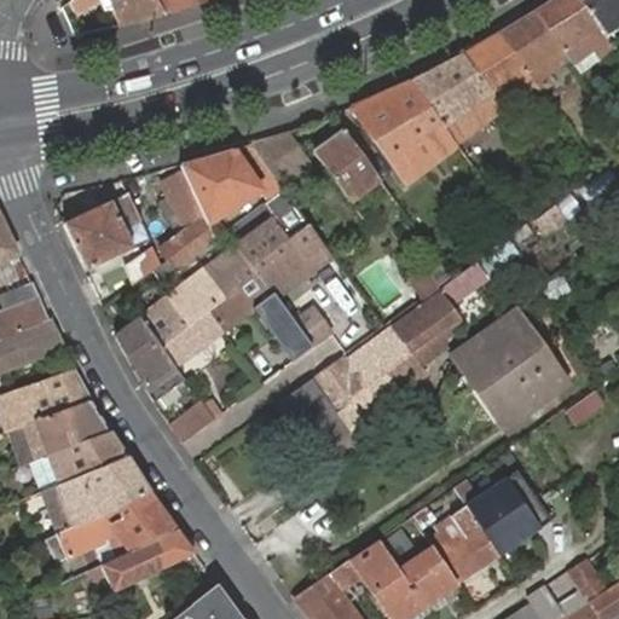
[(155,0),(71,0),(70,1),(79,15),(100,1),(104,11),(113,9),(120,25),(165,15),(155,0)]
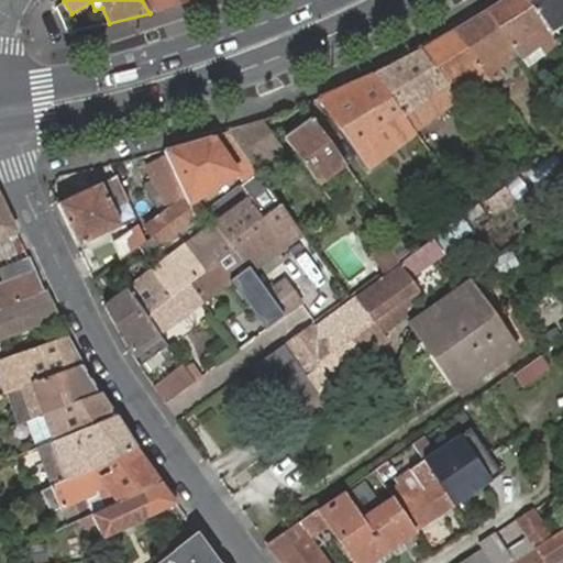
[(141,0),(150,13),(186,0),(141,0)]
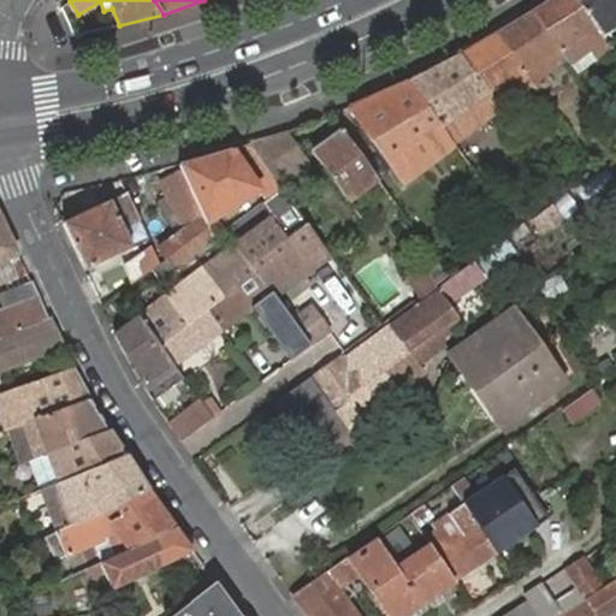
[(575,0),(549,0),(531,11),(564,58),(568,64),(588,48),(594,55),(608,46),(602,36),(575,0)]
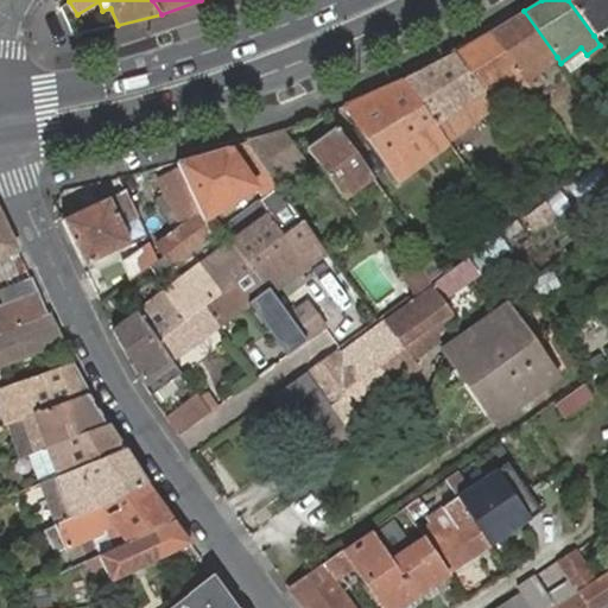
[(607,0),(568,0),(594,36),(607,27),(607,0)]
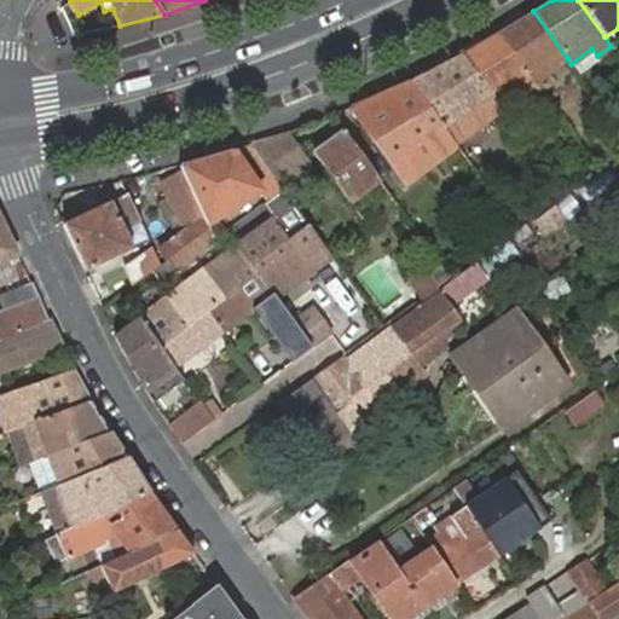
[(533,11),(498,34),(538,88),(539,91),(551,84),(544,75),(567,58),(533,11)]
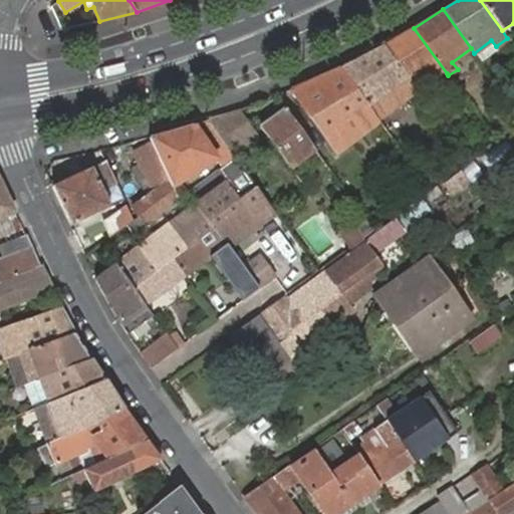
[(414,28),(384,46),(412,84),(414,88),(432,73),(436,81),(447,73),(414,28)]
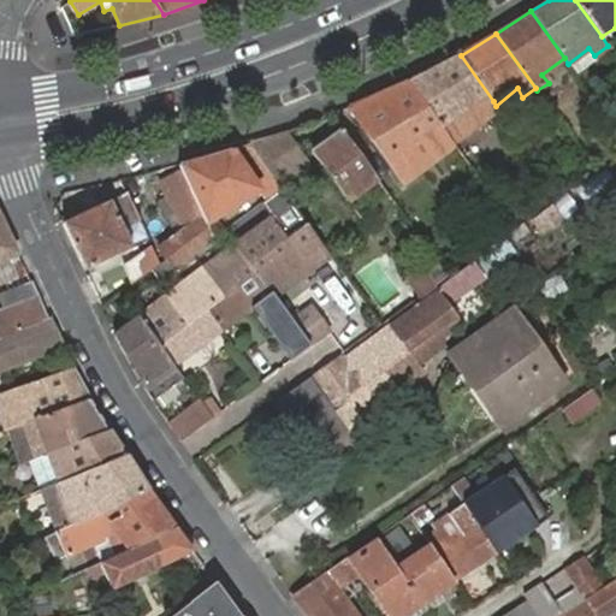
[(588,48),(568,64),(578,75),(598,60),(594,55),(588,48)]
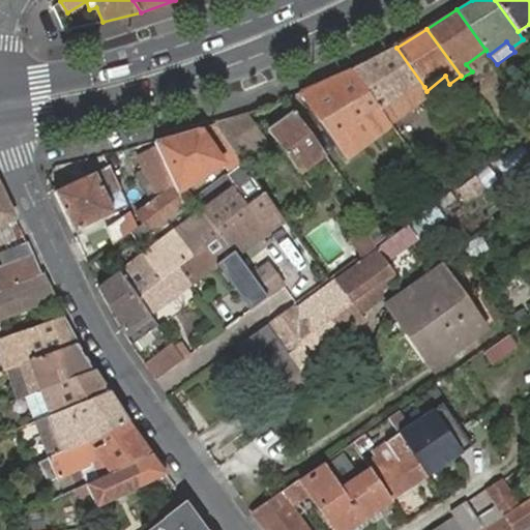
[(396,48),(351,70),(384,116),(424,87),(396,48)]
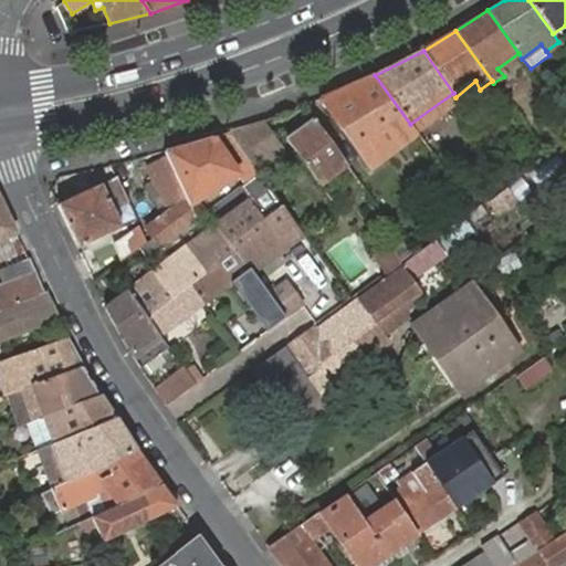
[(375,75),(322,98),(371,169),(417,135),(410,124),(375,75)]
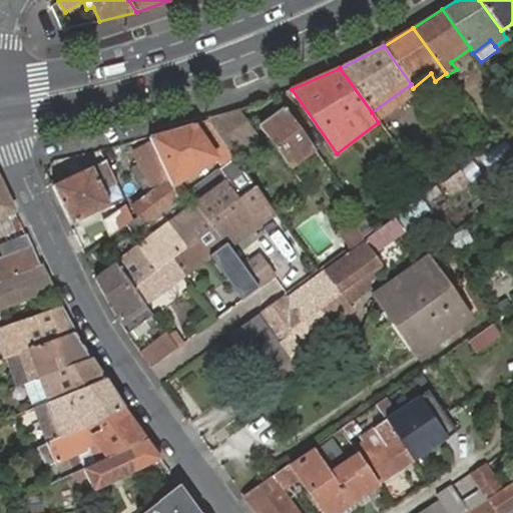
[(250,126),(237,109),(208,119),(225,144),(250,126)]
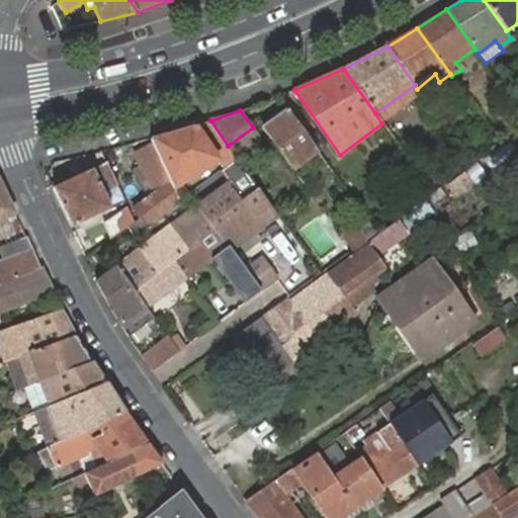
[(287,110),(262,127),(292,170),(310,158),(318,152),(287,110)]
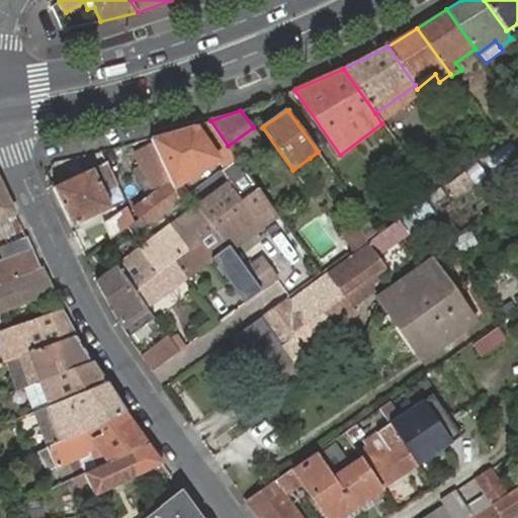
[(210,120),(151,138),(153,143),(179,201),(189,193),(190,193),(183,183),(219,161),(225,168),(237,159),(228,146),(210,120)]
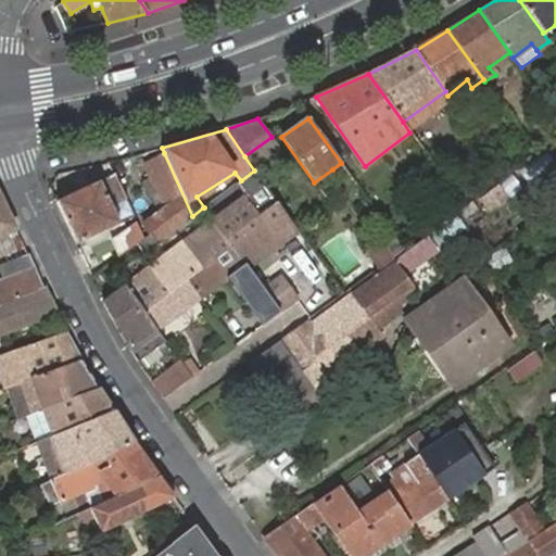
[(526,181),(555,164),(546,149),(517,167),(526,181)]
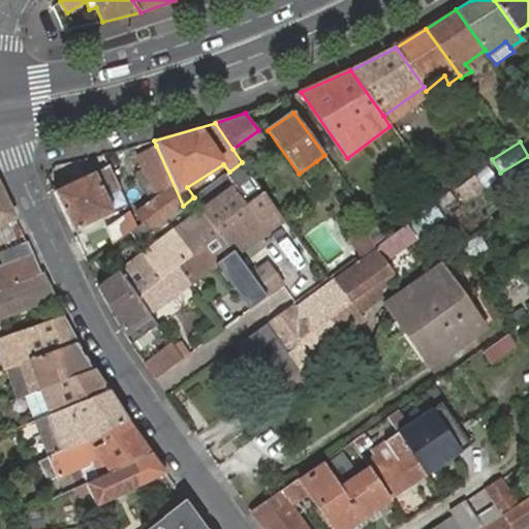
[(183,206),(156,146),(138,155),(146,169),(133,176),(147,205),(136,212),(131,216),(136,226),(128,231),(135,240),(149,230),(183,206)]
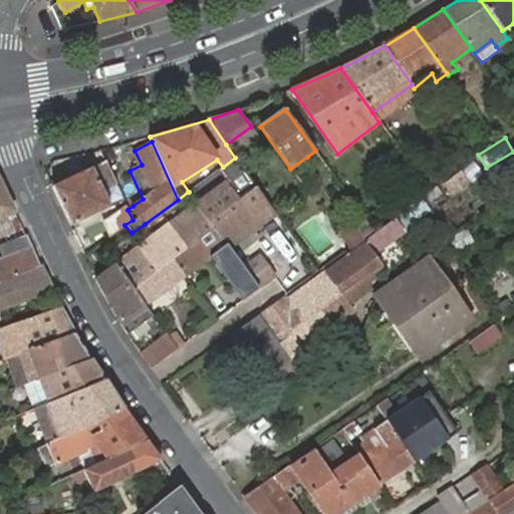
[(91,168),(52,185),(71,225),(109,207),(102,192),(116,186),(105,162),(91,168)]
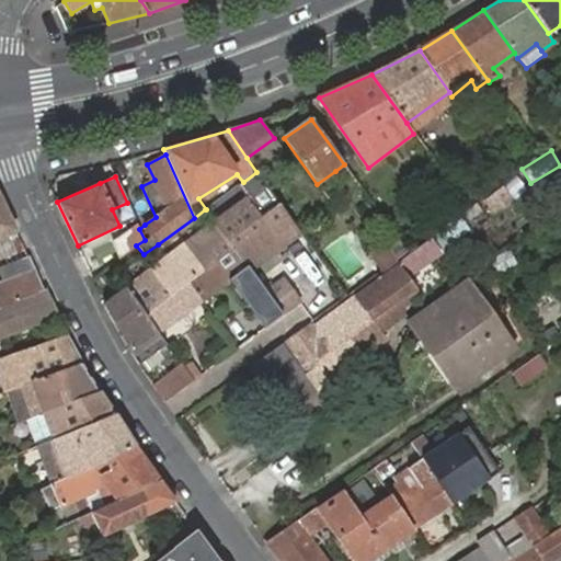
[(0,235),(15,231),(0,196),(0,235)]
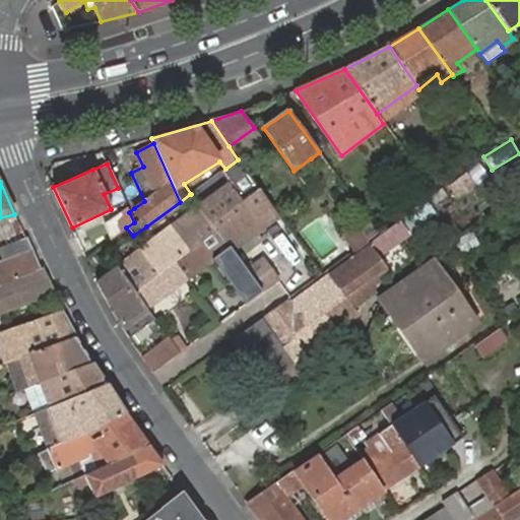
[(213,224),(244,202),(230,184),(199,205),(213,224)]
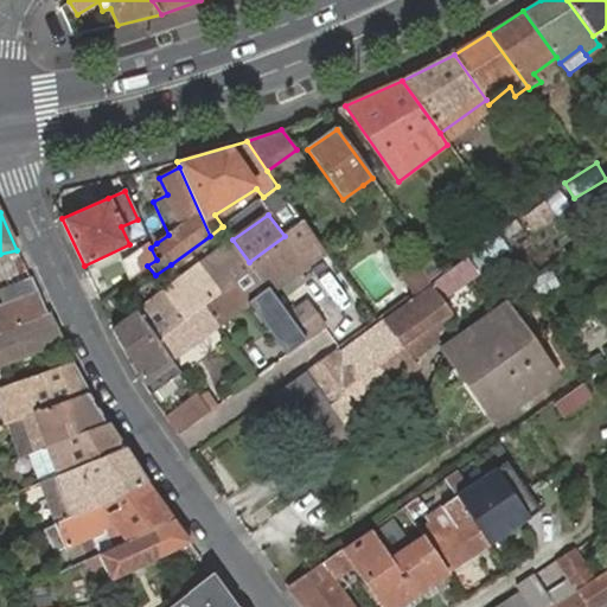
[(324,253),(307,228),(288,241),(306,266),(324,253)]
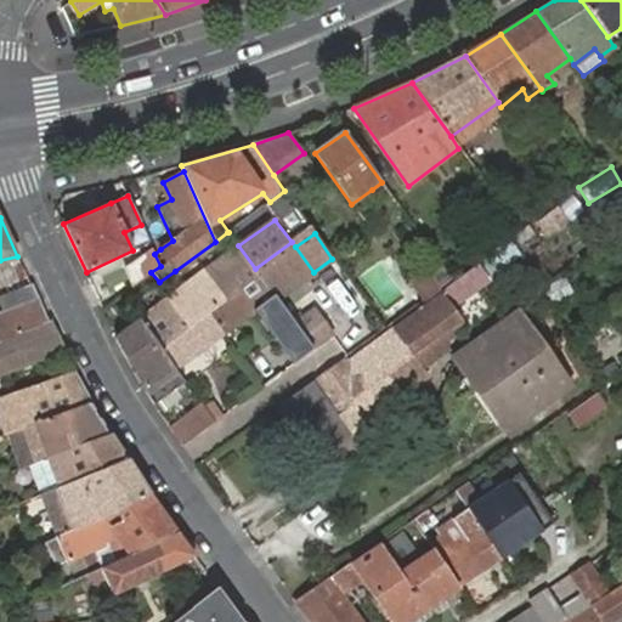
[(295,247),(292,242),(255,269),(254,270),(259,277),(275,299),(314,272),(295,247)]
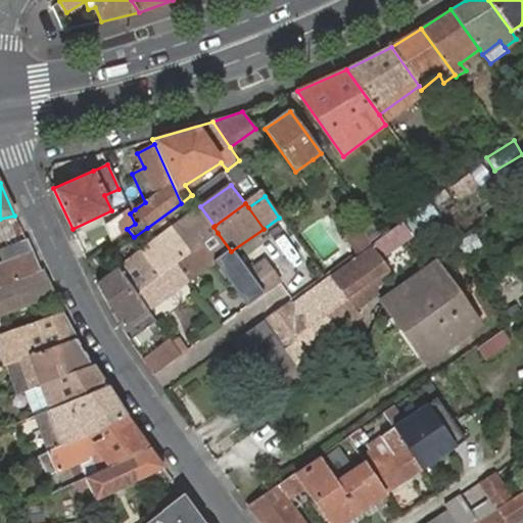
[(214,227),(215,226),(200,206),(173,227),(186,246),(198,237),(202,244),(218,233),(214,227)]
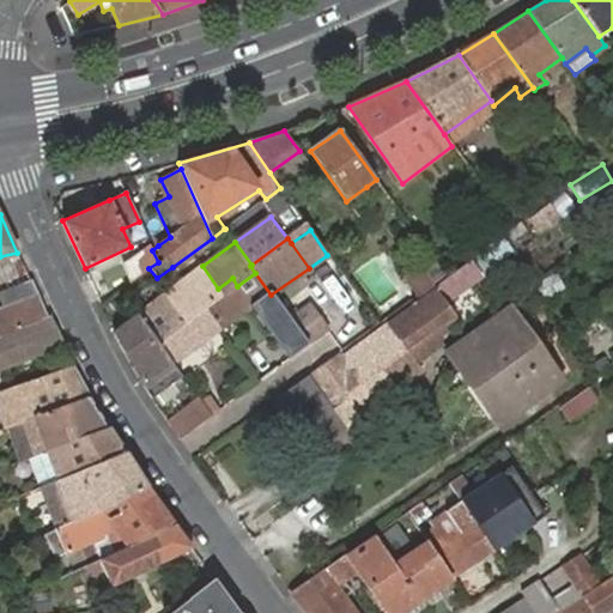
[(158,262),(152,250),(151,246),(126,262),(133,279),(137,278),(149,268),(158,262)]
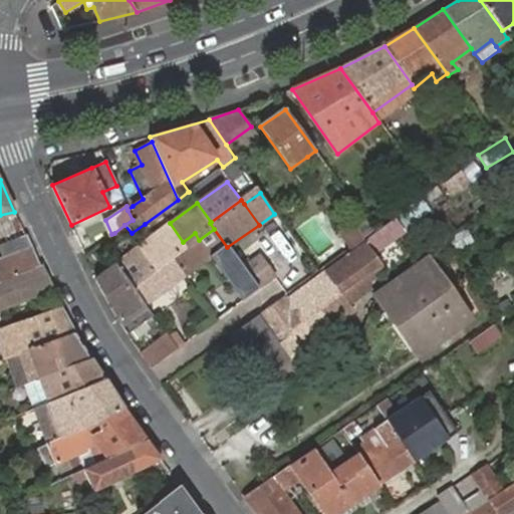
[(348,250),(373,232),(361,215),(336,233),(348,250)]
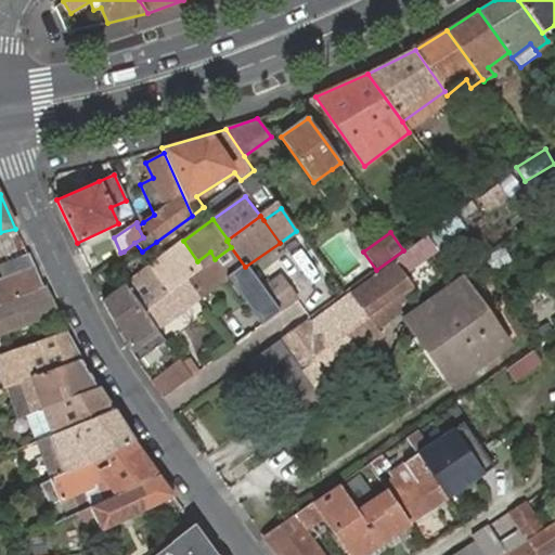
[(0,240),(0,256),(24,248),(17,234),(0,240)]
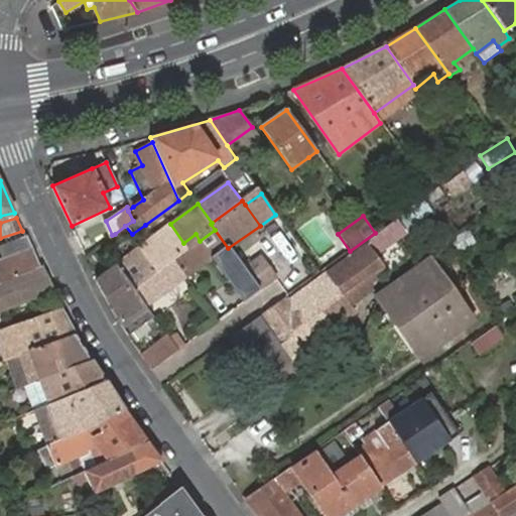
[(170,224),(142,244),(155,263),(164,257),(168,263),(174,258),(188,249),(183,243),(170,224)]
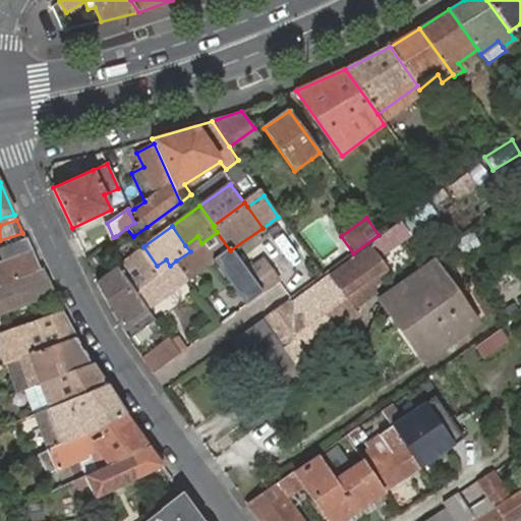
[(283,226),(271,234),(283,252),(295,244),(283,226)]
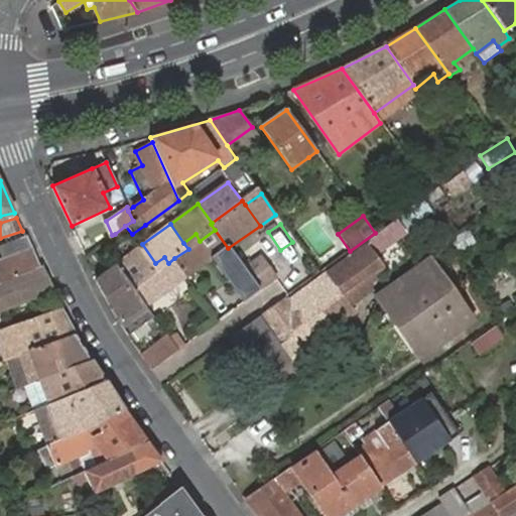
[(448,241),(458,256),(476,244),(466,229),(448,241)]
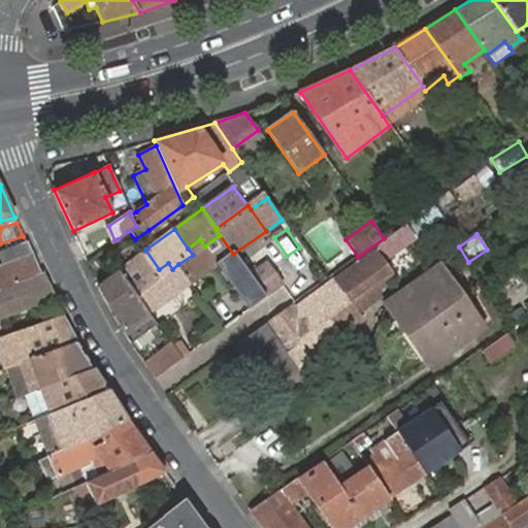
[(178,264),(192,284),(217,266),(233,254),(220,235),(204,246),(200,239),(188,249),(193,255),(178,264)]
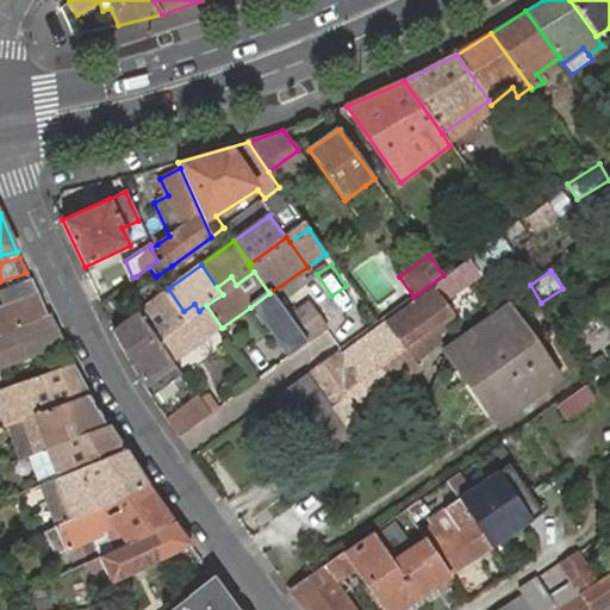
[(0,299),(2,306),(35,293),(30,281),(0,292),(0,299)]
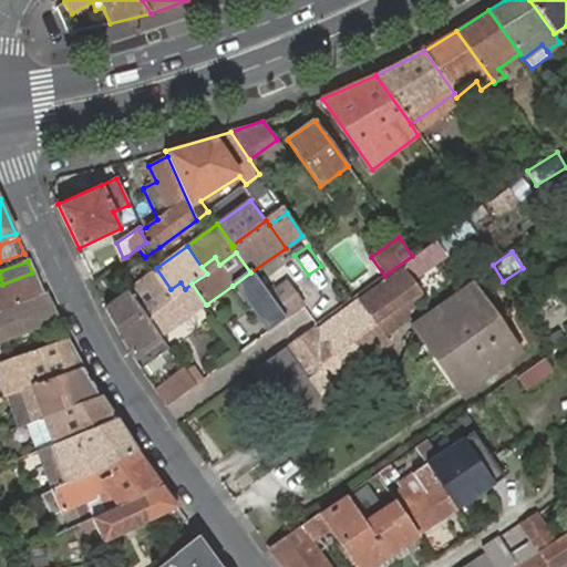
[(156,268),(126,290),(141,310),(163,295),(167,301),(185,289),(181,282),(171,289),(156,268)]
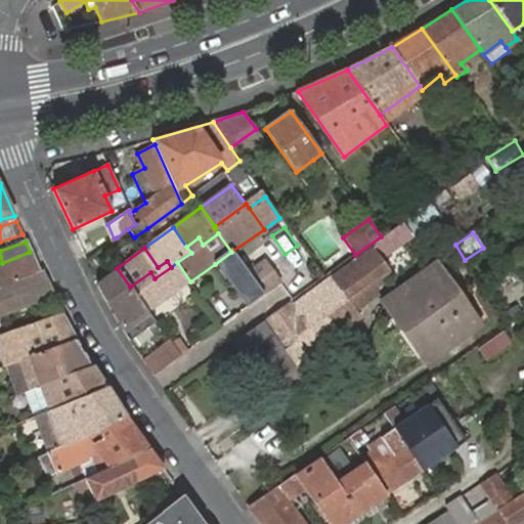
[(378,249),(336,276),(361,311),(383,295),(379,290),(387,284),(381,276),(392,269),(378,249)]
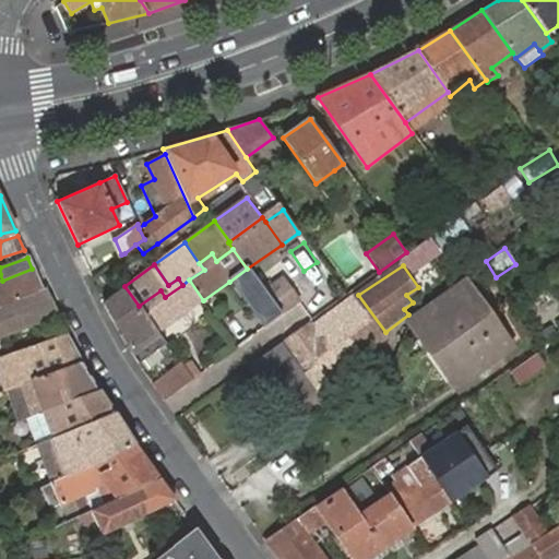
[(0,307),(40,290),(32,269),(2,281),(0,281),(0,307)]
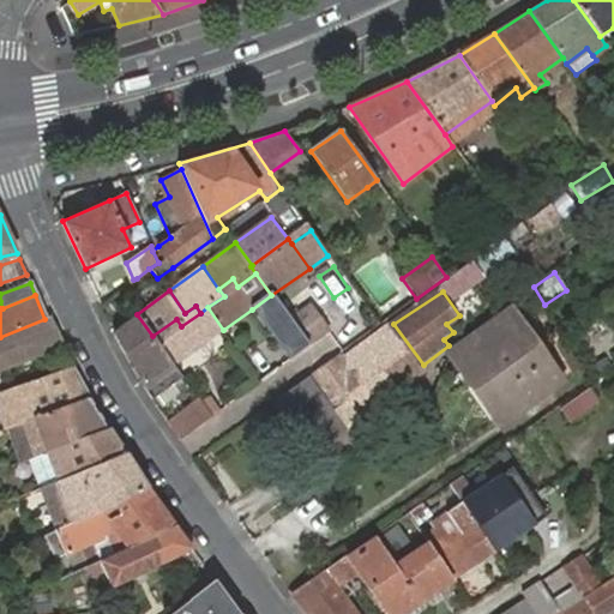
[(288,319),(271,295),(252,309),(289,362),(332,332),(312,302),(288,319)]
